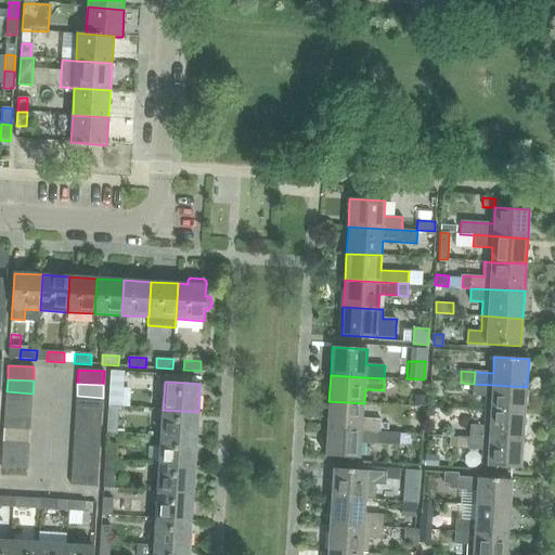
[(474,384),(473,396),(486,397),(485,411),(525,414),(527,387),(474,384)]
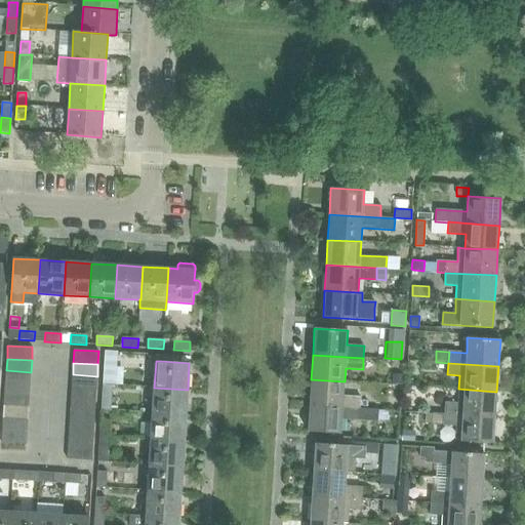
[(104,368),(103,385),(112,385),(113,369),(104,368)]
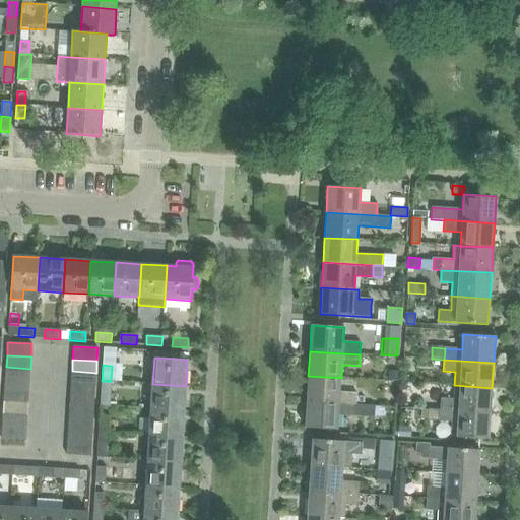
[(6,367),(5,379),(29,380),(30,369),(6,367)]
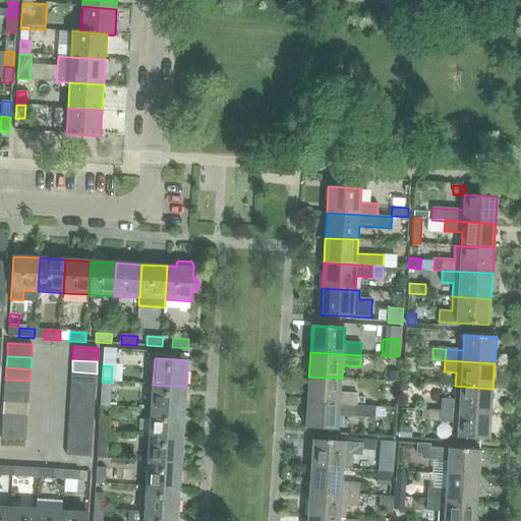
[(72,371),(71,384),(96,385),(97,373),(72,371)]
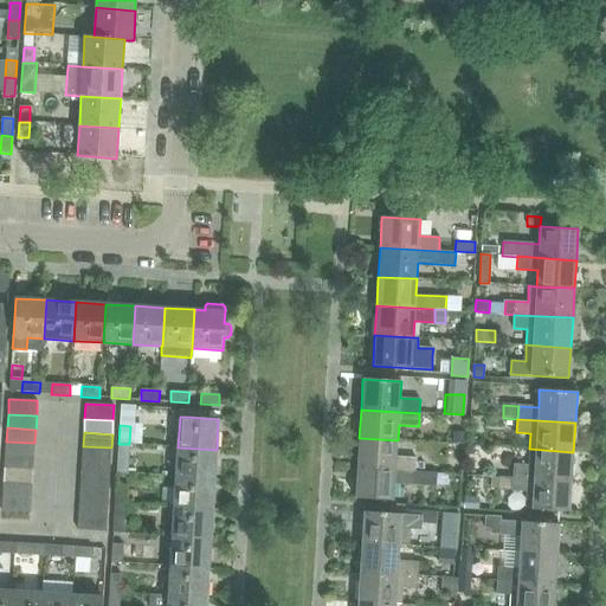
[(452,432),(451,443),(465,444),(465,432),(452,432)]
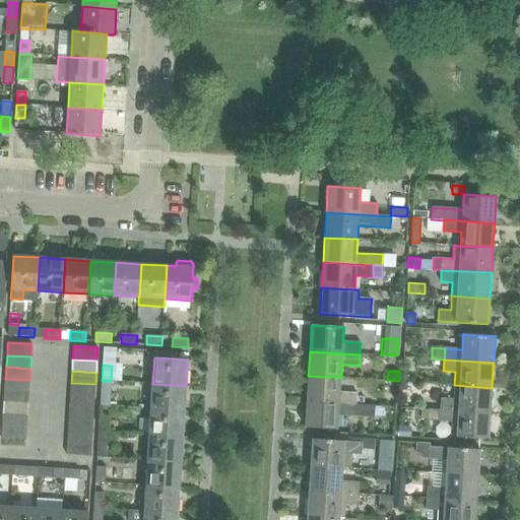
[(308,376),(307,401),(356,405),(358,393),(340,392),(341,378),(308,376)]
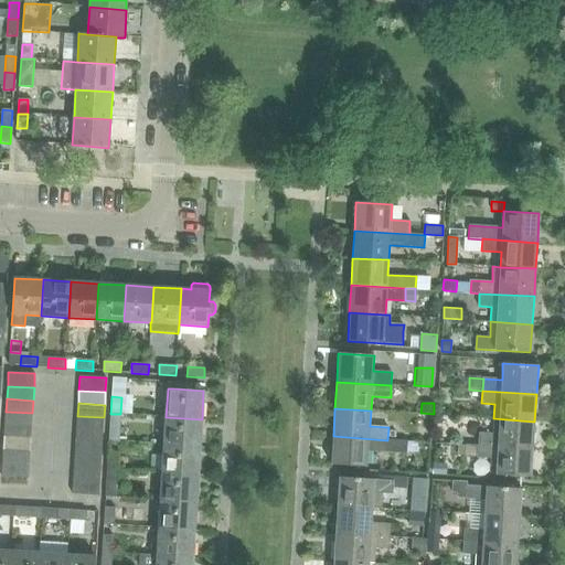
[(6,412),(4,424),(31,426),(32,413),(6,412)]
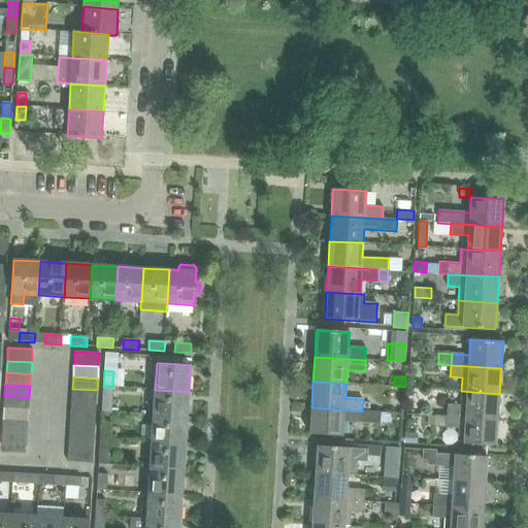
[(72,389),(71,400),(96,402),(97,390),(72,389)]
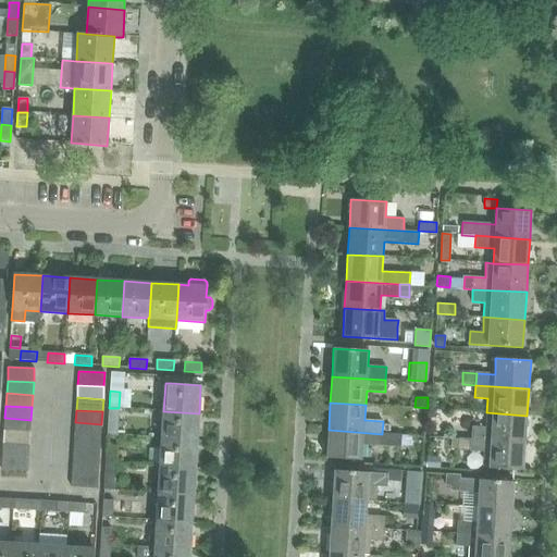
[(163,411),(161,438),(197,441),(199,413),(163,411)]
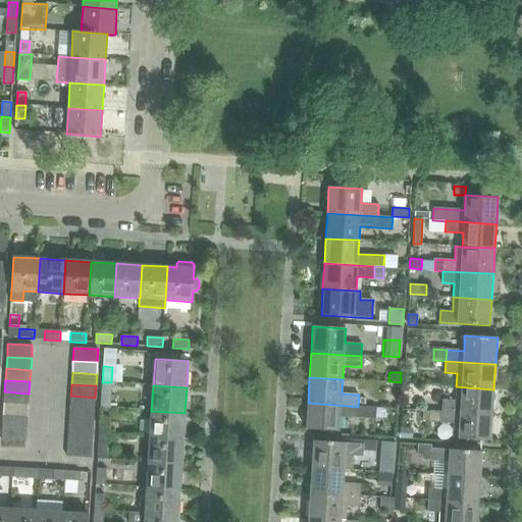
[(442,412),(492,415),(493,389),(456,386),(455,401),(442,400),(442,412)]
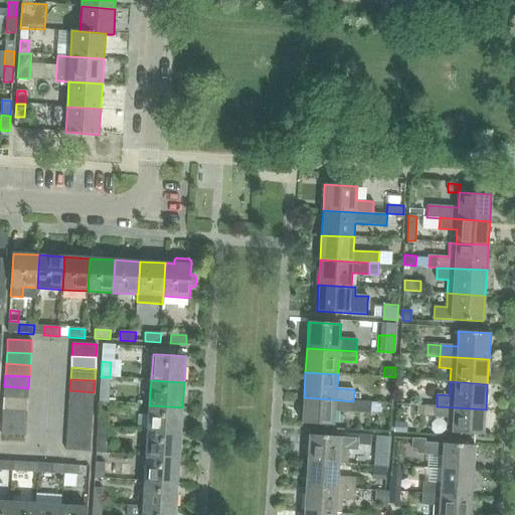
[(4,386),(4,398),(28,400),(28,388),(4,386)]
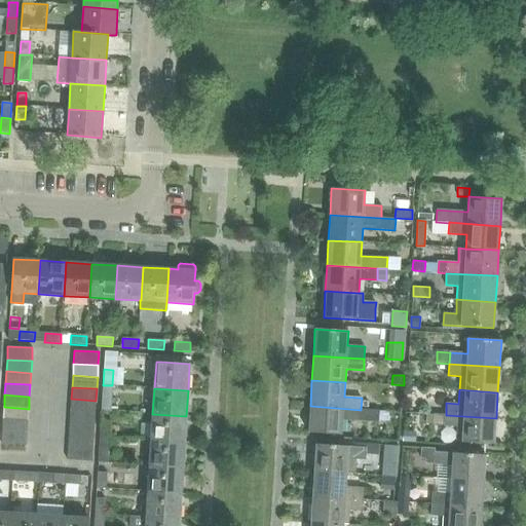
[(112,396),(103,395),(102,411),(111,411),(112,396)]
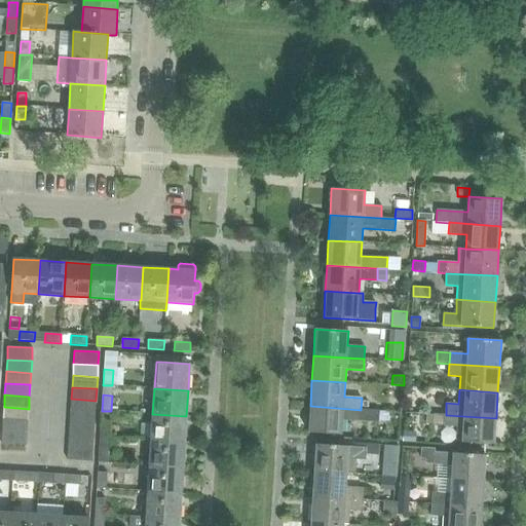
[(71,399),(70,411),(95,413),(96,401),(71,399)]
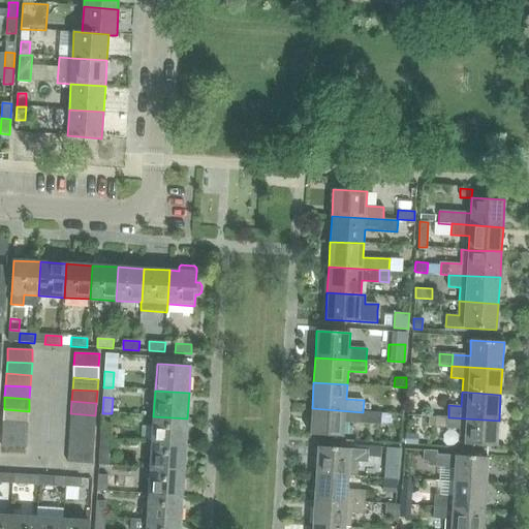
[(312,408),(310,435),(312,435),(343,437),(344,423),(362,424),(380,425),(381,413),(379,413),(363,412),(312,408)]
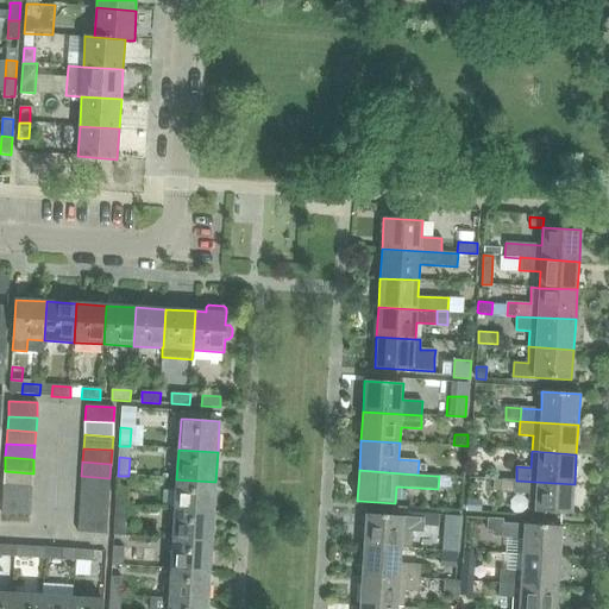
[(5,471),(4,485),(32,487),(33,473),(5,471)]
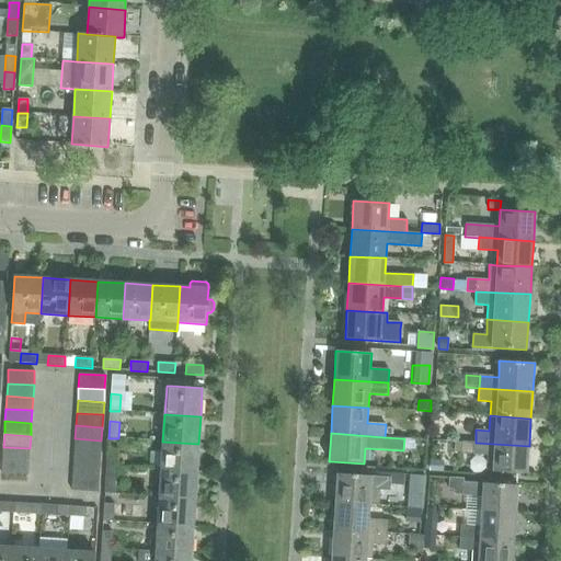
[(75,438),(75,451),(101,453),(101,441),(75,438)]
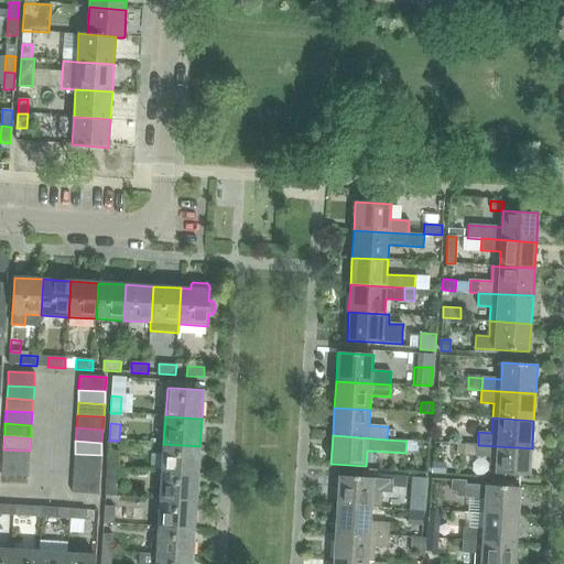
[(163,444),(162,472),(197,474),(199,446),(163,444)]
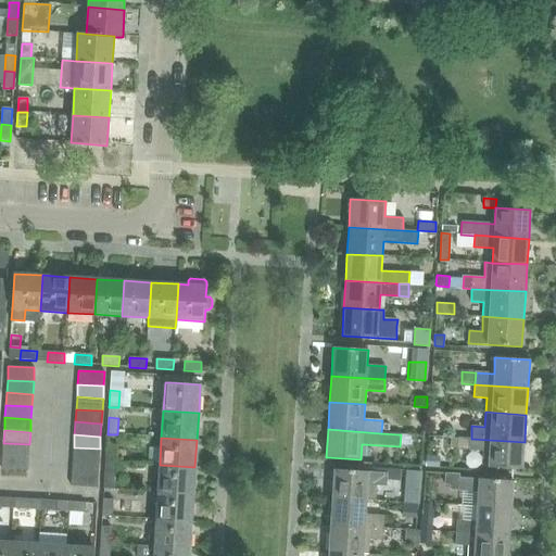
[(456,438),(455,450),(470,451),(482,452),(481,467),(488,468),(522,470),(525,442),(471,439),(456,438)]
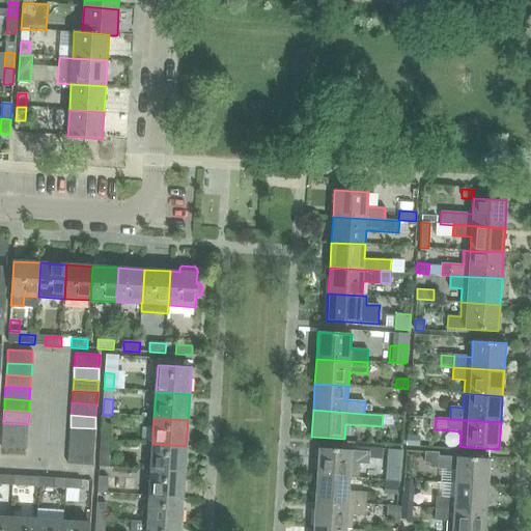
[(3,423),(2,435),(27,437),(28,424),(3,423)]
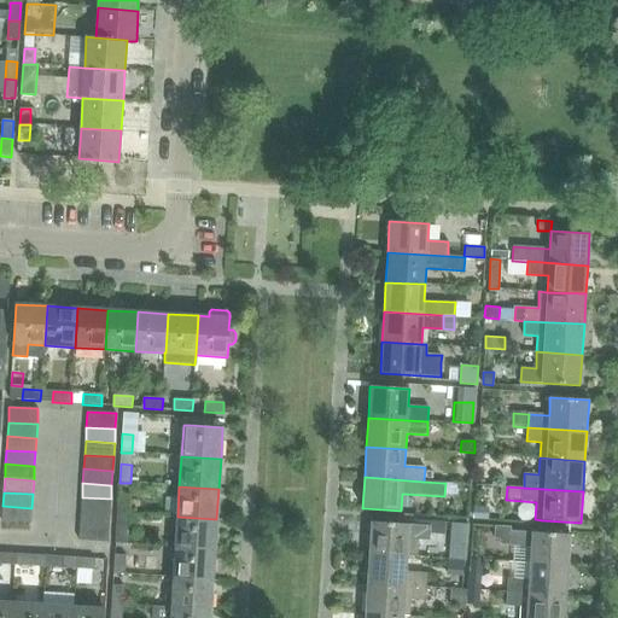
[(118,494),(117,513),(128,513),(129,495),(118,494)]
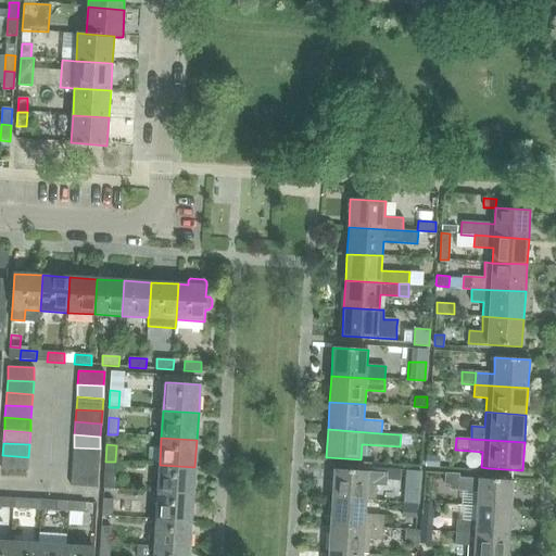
[(74,447),(73,459),(99,462),(100,449),(74,447)]
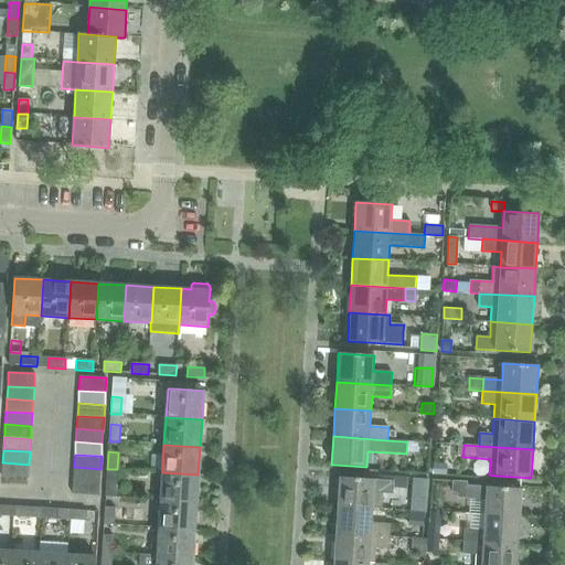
[(29,465),(2,462),(1,477),(28,478),(29,465)]
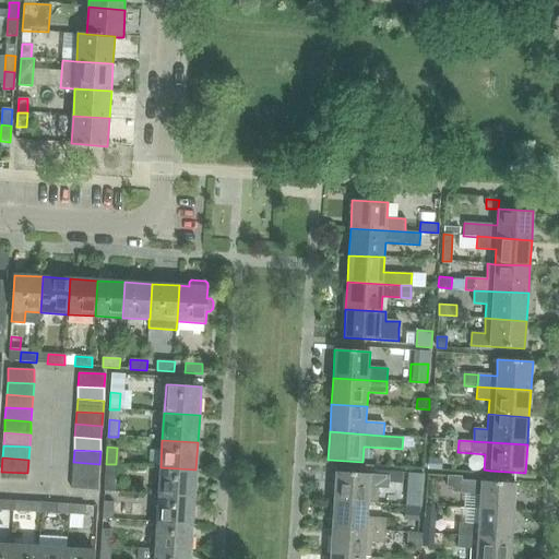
[(429,459),(429,470),(440,470),(440,459),(429,459)]
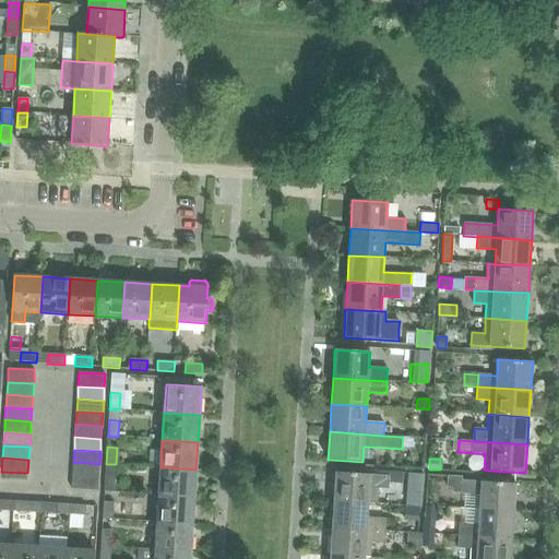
[(73,462),(72,475),(98,476),(99,464),(73,462)]
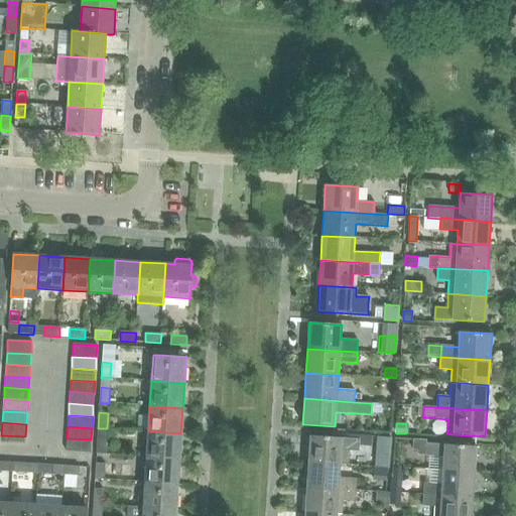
[(148,431),(146,457),(179,459),(180,433),(148,431)]
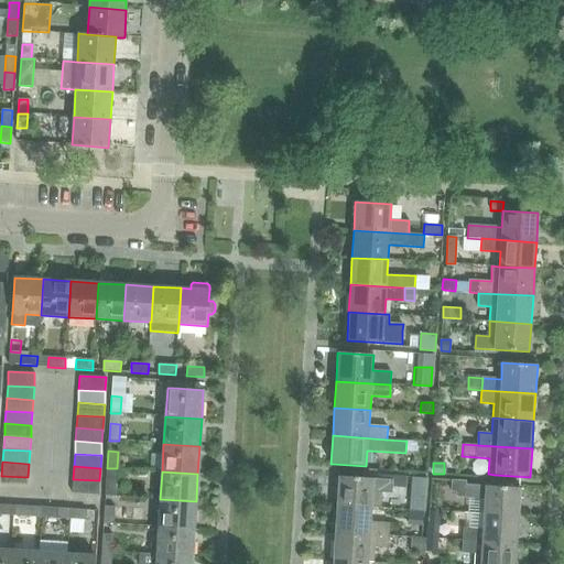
[(402,495),(403,479),(340,475),(339,476),(394,480),(393,494),(402,495)]
